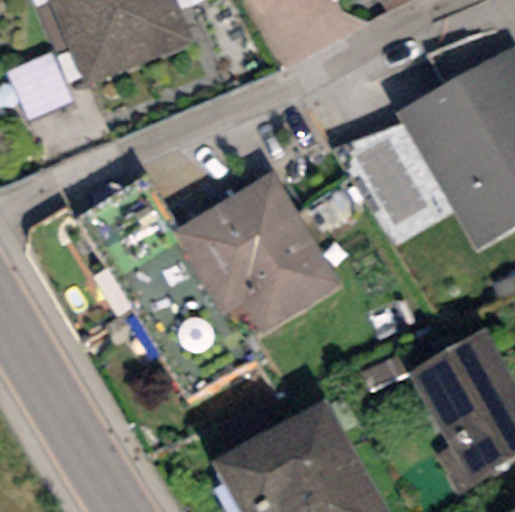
[(48,0),(84,86),(193,40),(175,0),(48,0)]
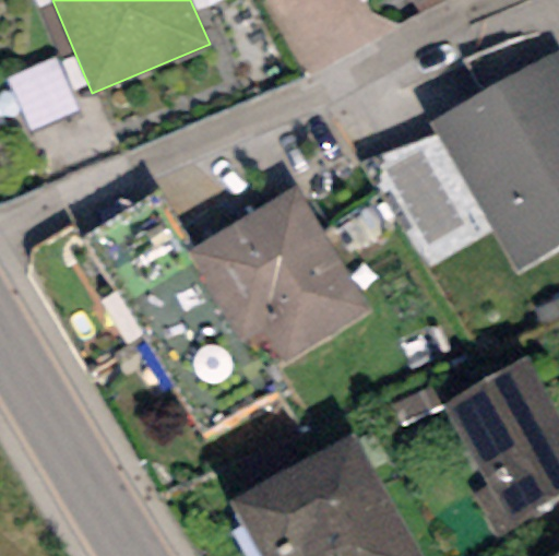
[(558,49),(430,121),(514,272),(558,247),(558,49)]
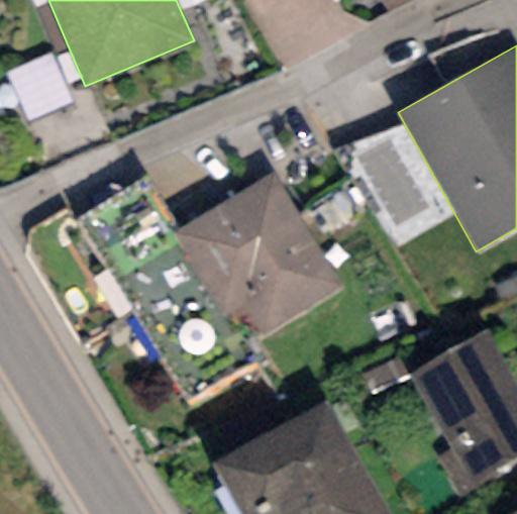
[(272,170),(175,230),(228,317),(244,307),(262,335),(343,285),(272,170)]
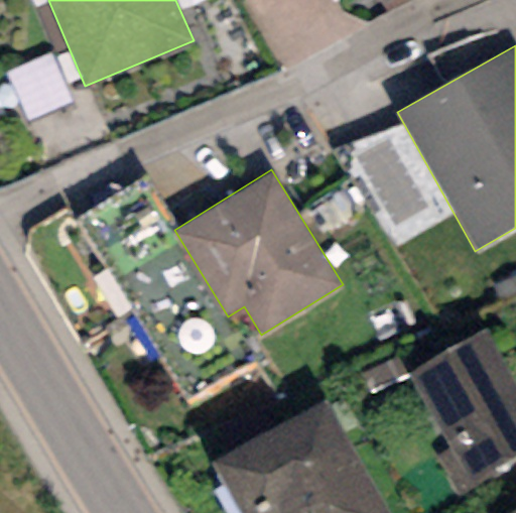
[(515,384),(485,330),(409,372),(469,480),(515,453),(515,384)]
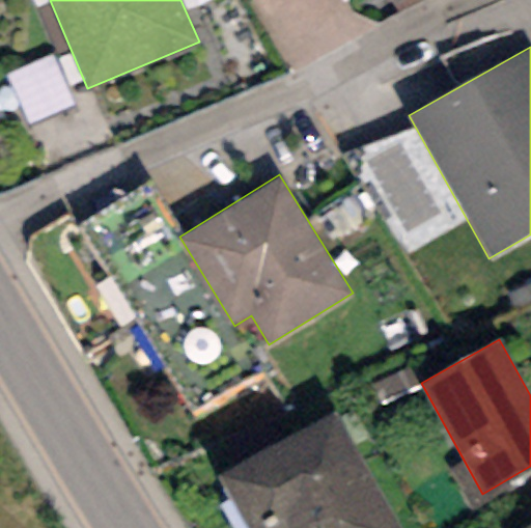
[(399,527),(333,409),(217,473),(246,527),(399,527)]
